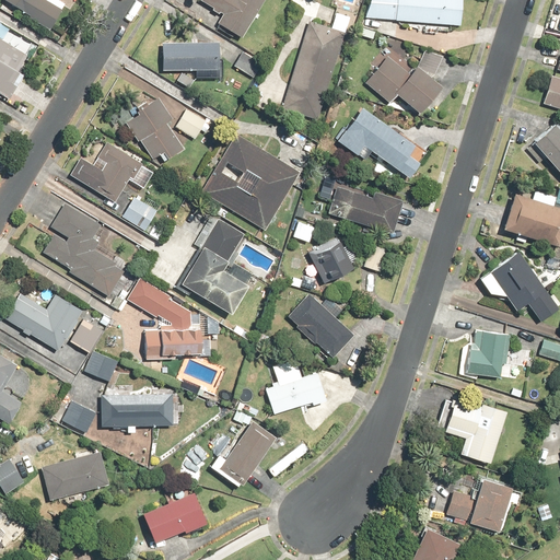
[(2,0),(30,15),(28,18),(49,31),(61,10),(45,0),(2,0)]
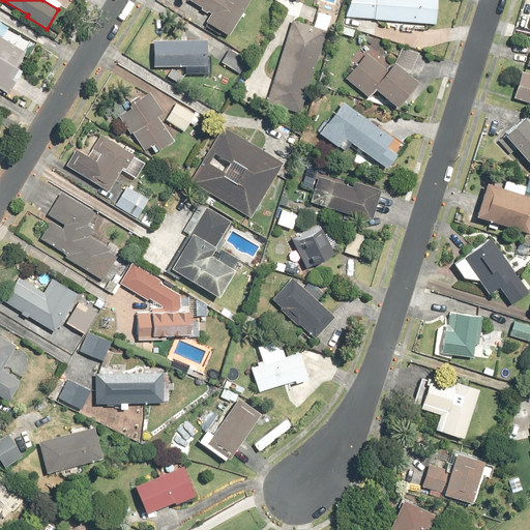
[(205,21),(228,35),(251,0),(188,0),(210,13),(205,21)]
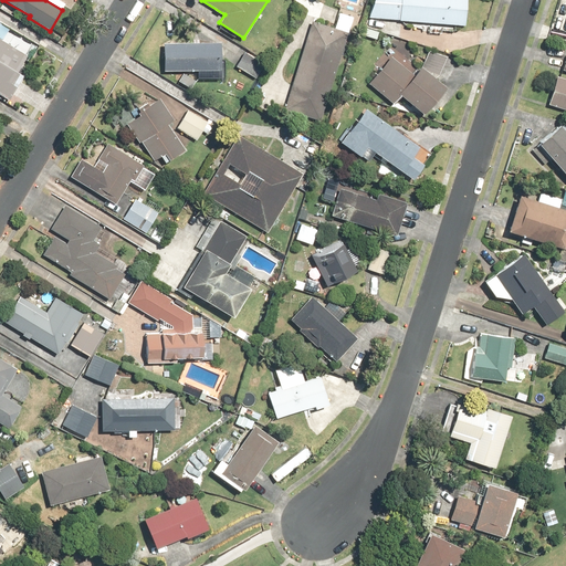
[(375,0),(369,18),(464,24),(465,0),(375,0)]
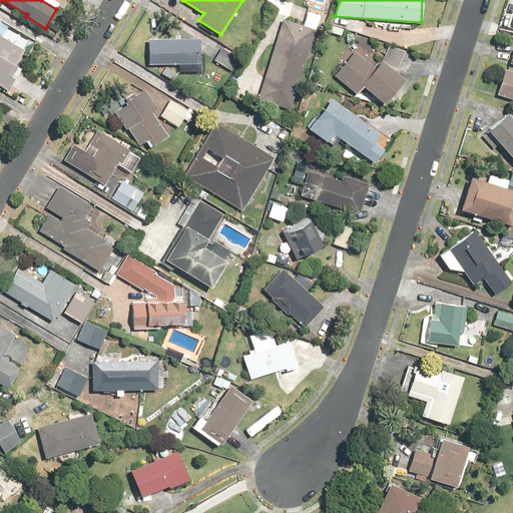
[(283,19),(257,99),(291,110),(317,29),(283,19)]
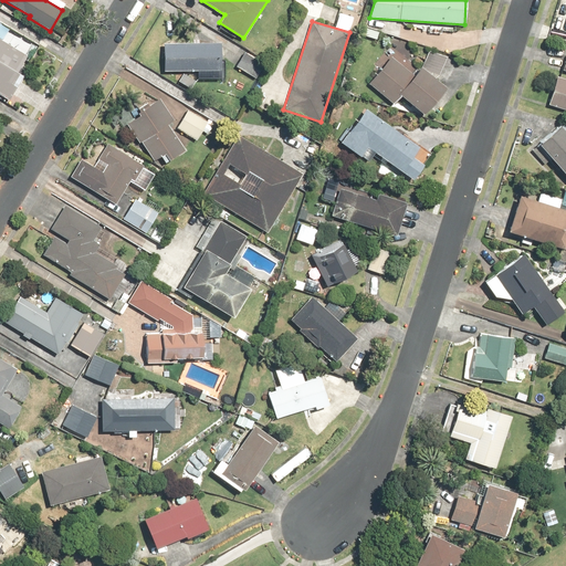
[(161,27),(142,60),(171,77),(194,40),(181,32),(179,38),(161,27)]
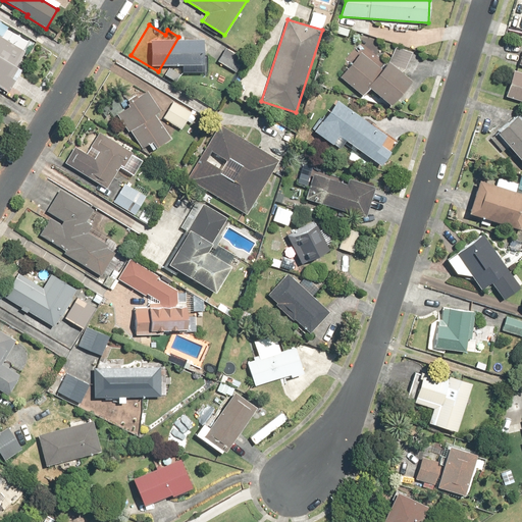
[(25,51),(0,35),(0,87),(8,92),(15,81),(9,76),(25,51)]
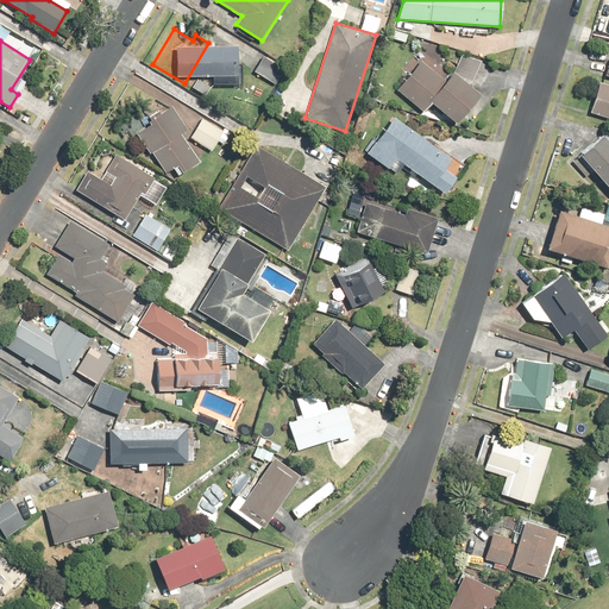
[(212,46),(188,86),(206,98),(211,89),(223,96),(242,64),(212,46)]
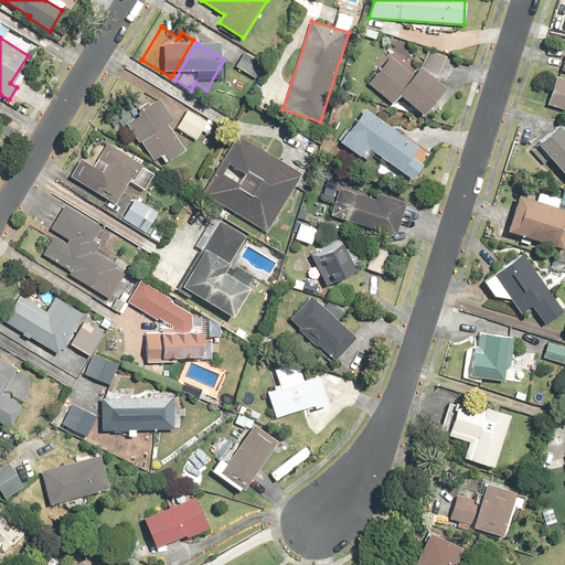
[(446,87),(420,66),(414,74),(391,55),(390,57),(369,84),(393,104),(400,95),(423,114),(446,87)]
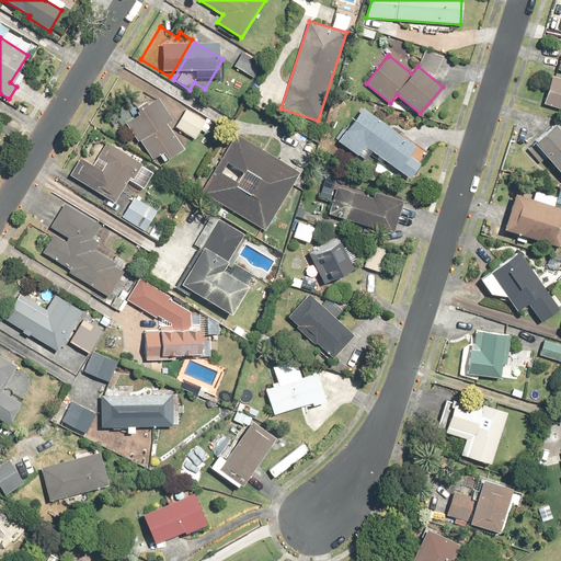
[(226,60),(208,90),(216,94),(210,102),(228,112),(250,75),(226,60)]
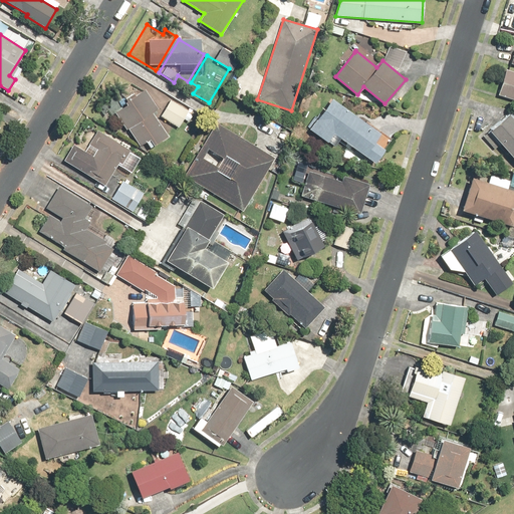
[(513,70),(506,68),(497,94),(513,99),(513,70)]
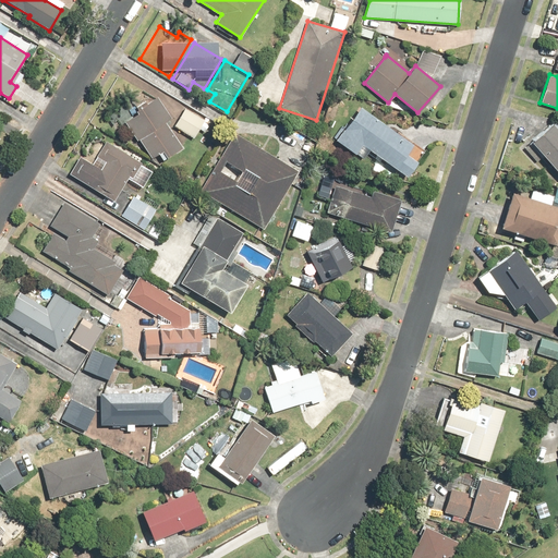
[(137,114),(124,122),(136,141),(138,138),(150,159),(162,152),(167,158),(182,148),(166,121),(171,119),(158,97),(136,111),(137,114)]
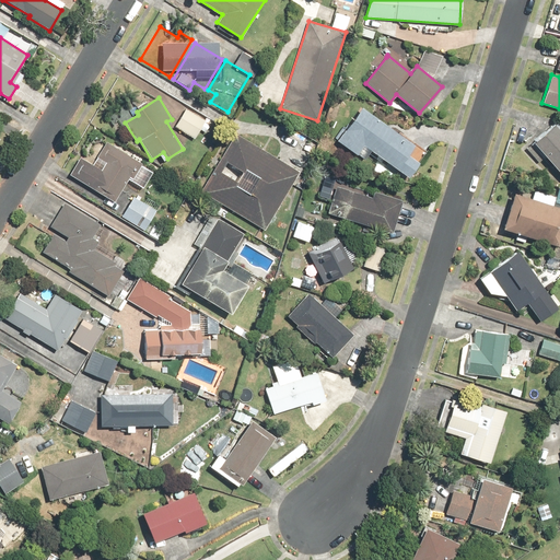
[(362,106),(337,140),(357,155),(358,154),(364,159),(371,151),(408,177),(426,153),(362,106)]
